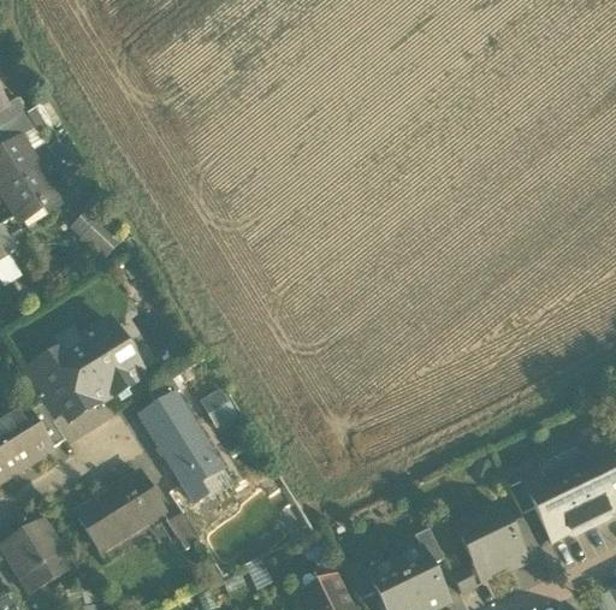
[(0,107),(0,125),(25,110),(16,95),(5,102),(6,104),(0,107)]
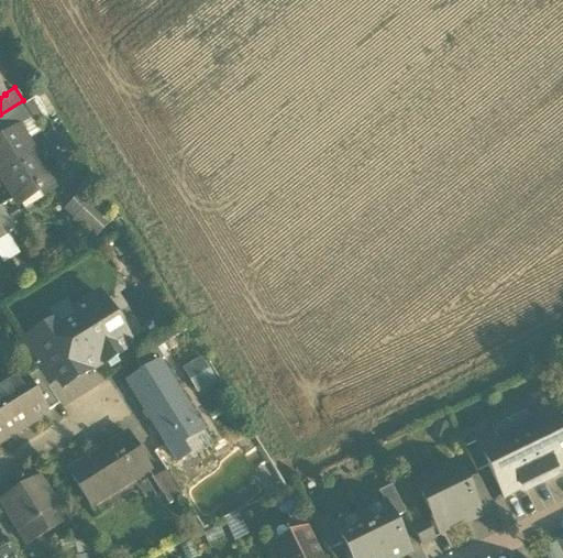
[(32,115),(23,100),(0,115),(0,121),(6,131),(19,122),(32,115)]
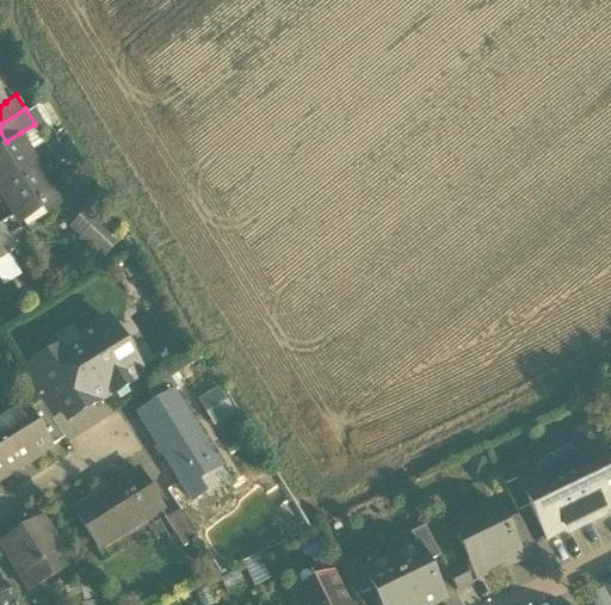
[(0,189),(14,213),(34,201),(38,208),(59,195),(20,133),(6,142),(0,146),(0,189)]
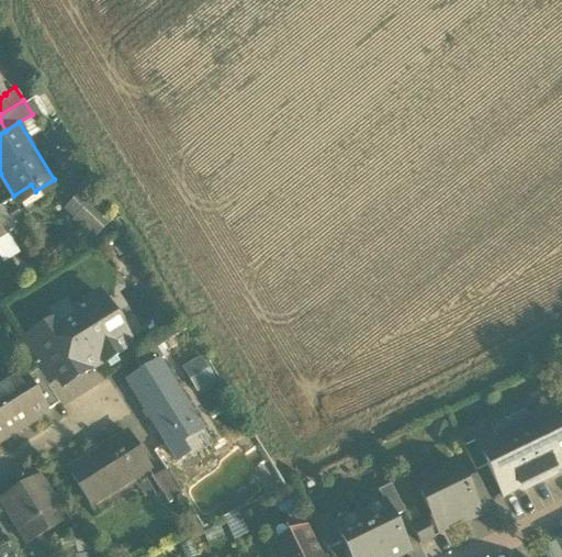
[(18,202),(35,191),(31,185),(13,196),(18,202)]
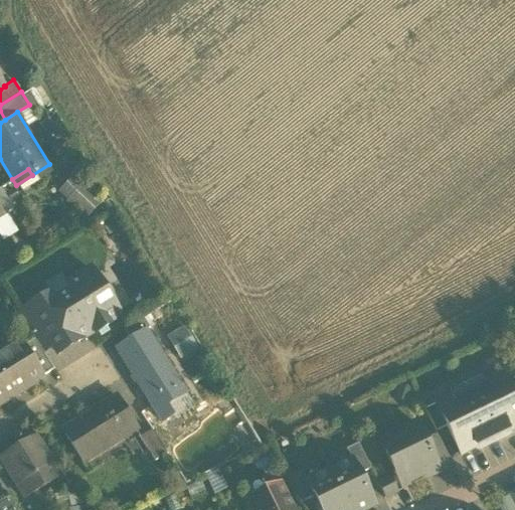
[(74,172),(58,189),(86,216),(102,199),(74,172)]
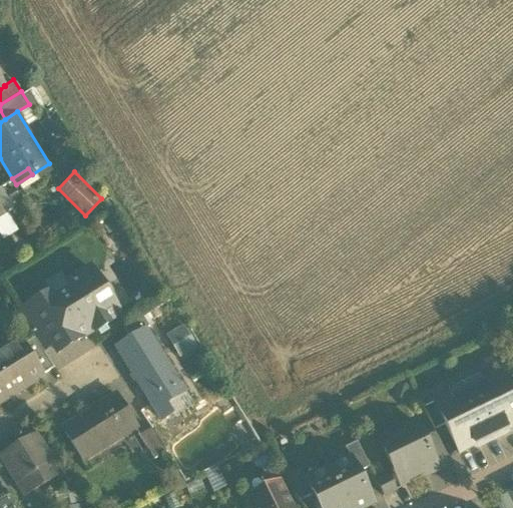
[(0,207),(2,210),(6,208),(14,203),(2,184),(0,185),(0,207)]
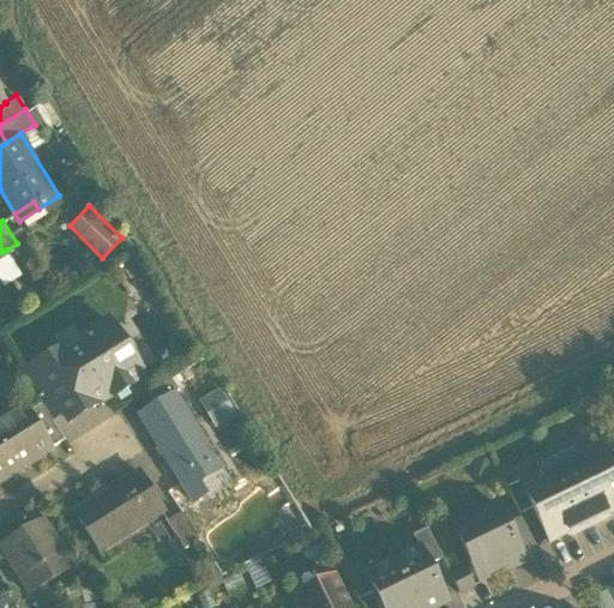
[(22,272),(7,250),(2,252),(0,248),(0,280),(2,284),(22,272)]
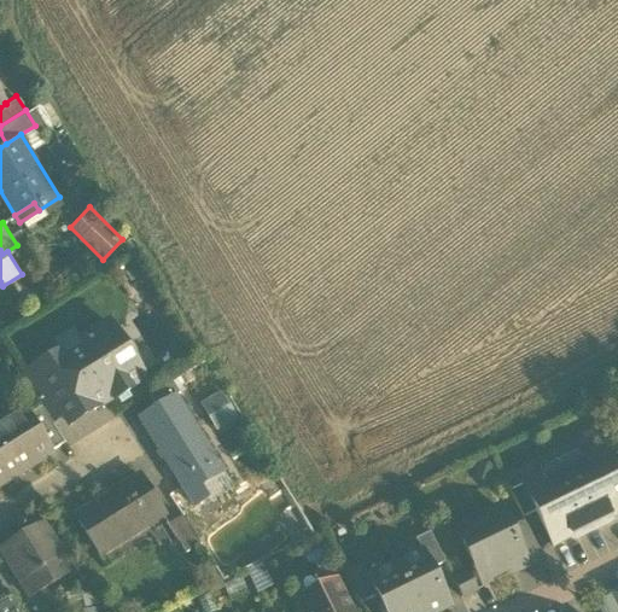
[(71,368),(87,395),(94,406),(114,394),(115,396),(129,386),(128,384),(143,376),(109,320),(80,337),(83,344),(65,355),(62,349),(35,366),(40,374),(46,384),(71,368)]
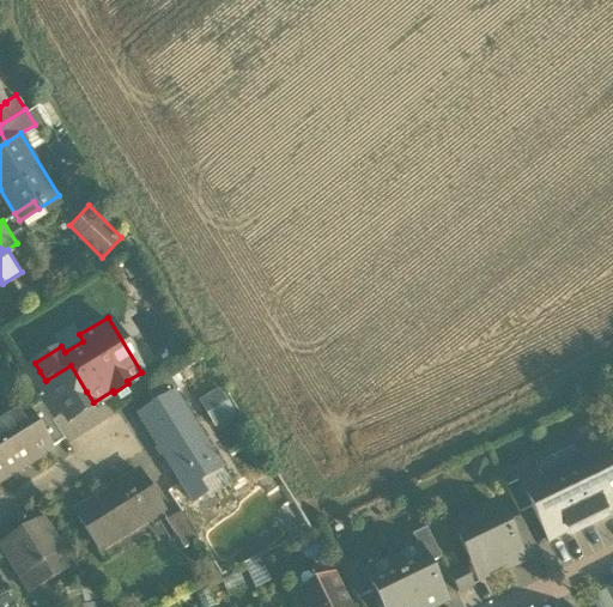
[(83,341),(79,334),(72,322),(53,334),(61,346),(65,352),(83,341)]
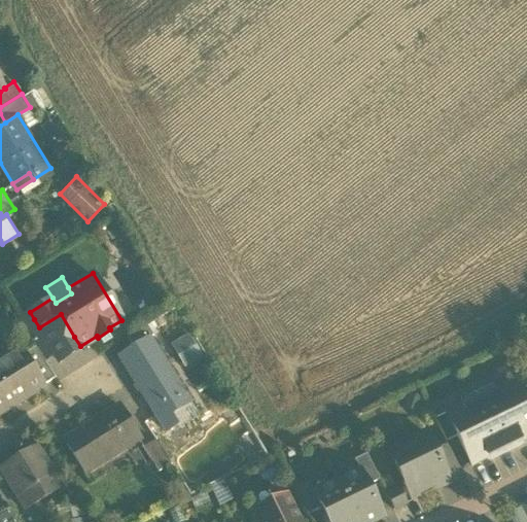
[(20,318),(24,325),(34,319),(30,312),(20,318)]
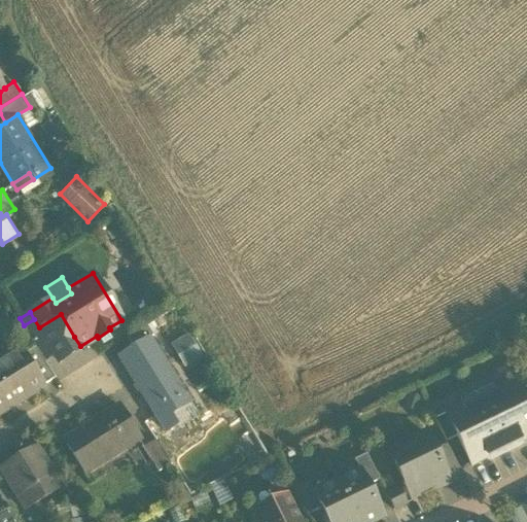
[(34,341),(43,356),(54,350),(74,337),(61,314),(39,327),(34,319),(24,325),(34,341)]
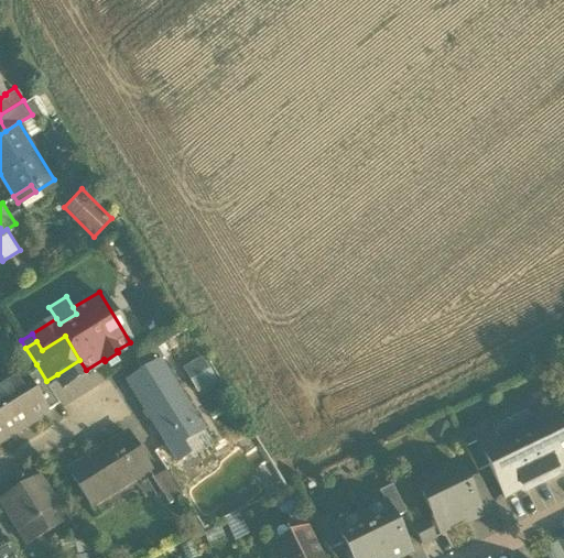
[(136,357),(142,368),(160,357),(163,354),(156,343),(136,357)]
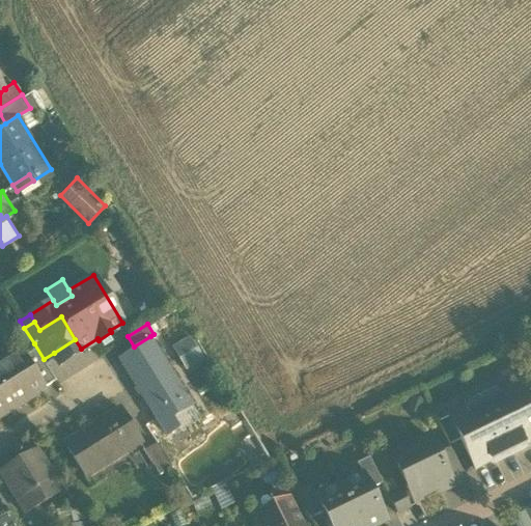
[(189,333),(171,343),(186,367),(203,357),(189,333)]
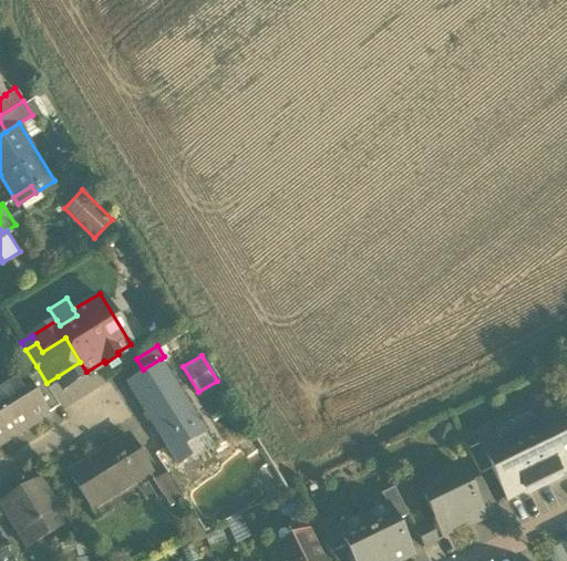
[(127,380),(167,444),(181,436),(200,424),(161,359),(143,370),(127,380)]
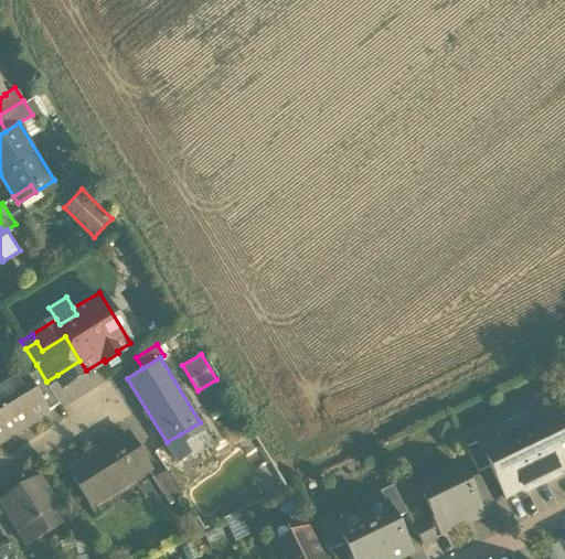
[(63,385),(86,371),(80,361),(57,375),(63,385)]
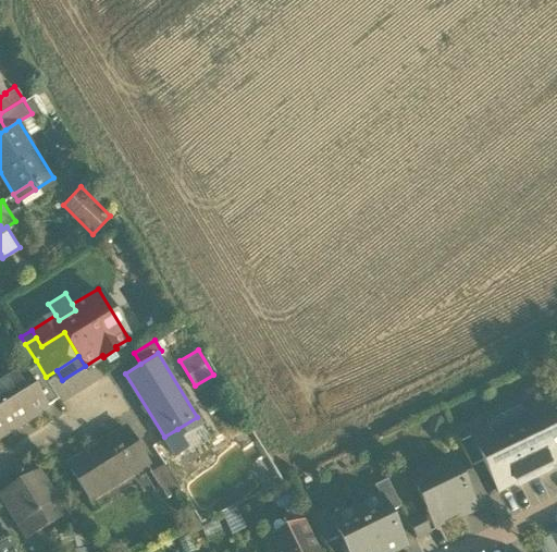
[(23,370),(44,405),(58,396),(46,377),(36,360),(23,370)]
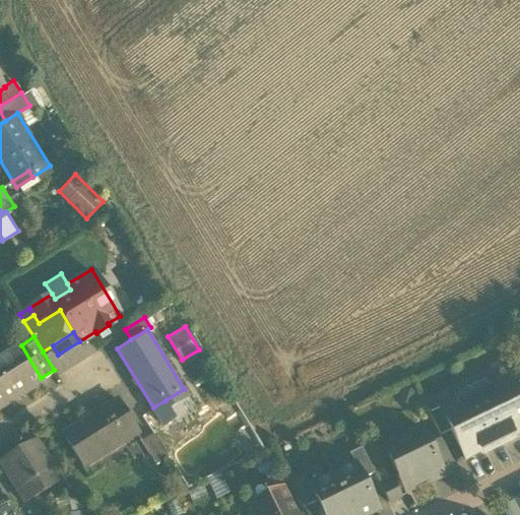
[(0,402),(41,378),(21,345),(20,343),(0,356),(0,402)]
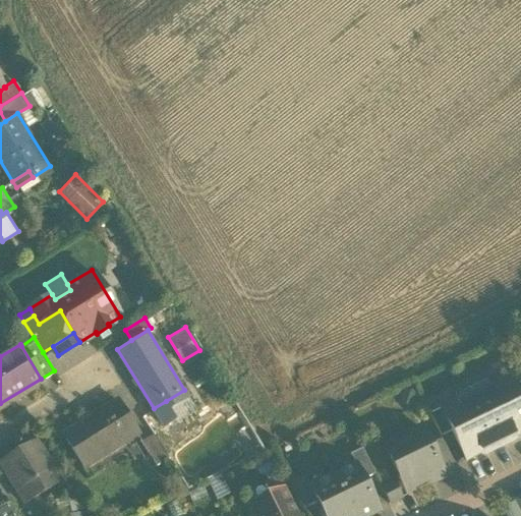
[(472,391),(498,443),(515,434),(520,430),(520,397),(514,395),(505,376),(487,385),(487,384),(472,391)]
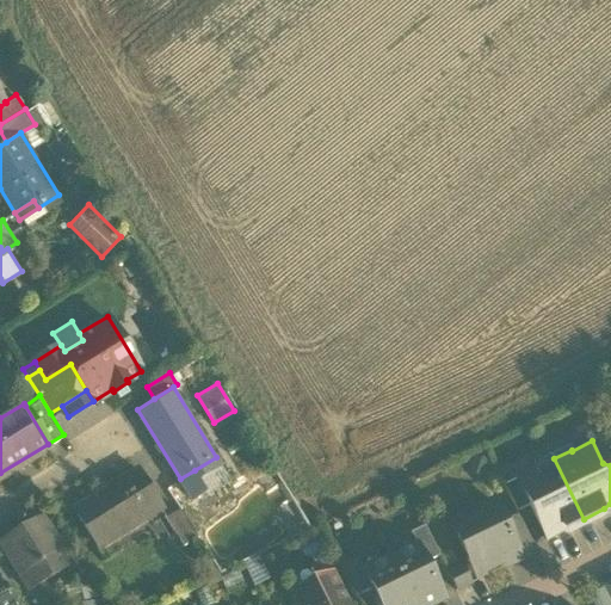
[(471,450),(466,469),(483,474),(489,456),(471,450)]
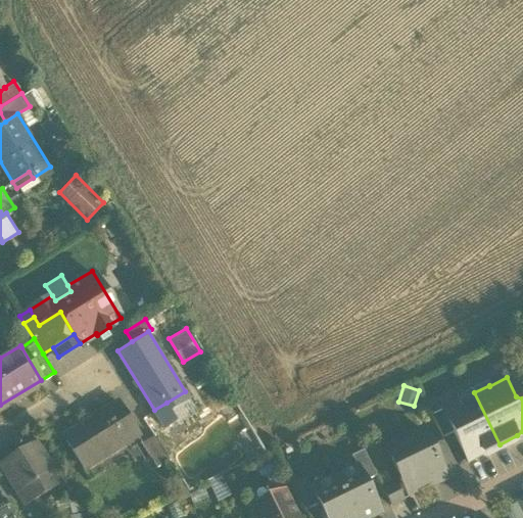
[(167,403),(171,409),(189,396),(185,391),(167,403)]
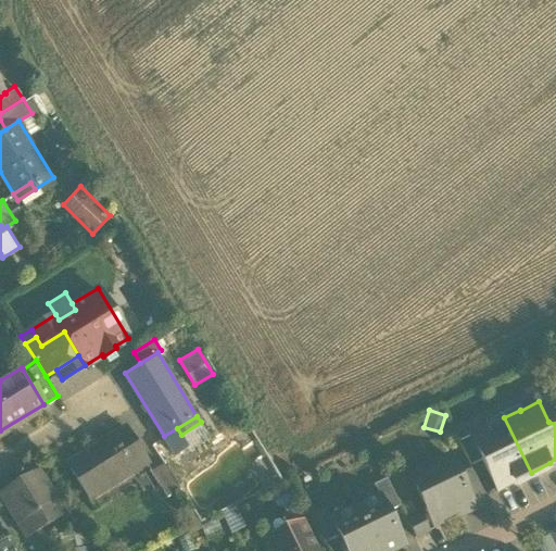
[(531,473),(504,417),(488,426),(471,435),(481,455),(497,488),(514,480),(531,473)]
